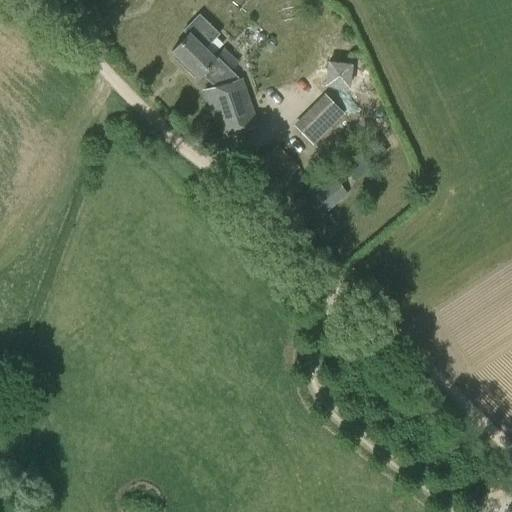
[(201,75),(213,88),(237,81),(239,78),(207,48),(220,35),(200,16),(185,31),(189,36),(172,53),(198,78),(201,75)]
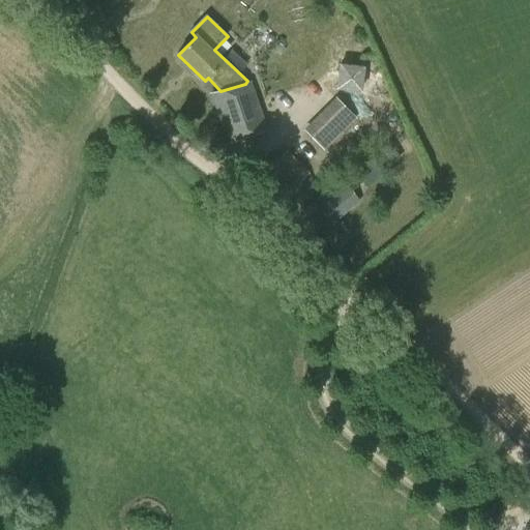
[(245,84),(221,91),(211,93),(226,142),(266,129),(252,82),(245,84)]
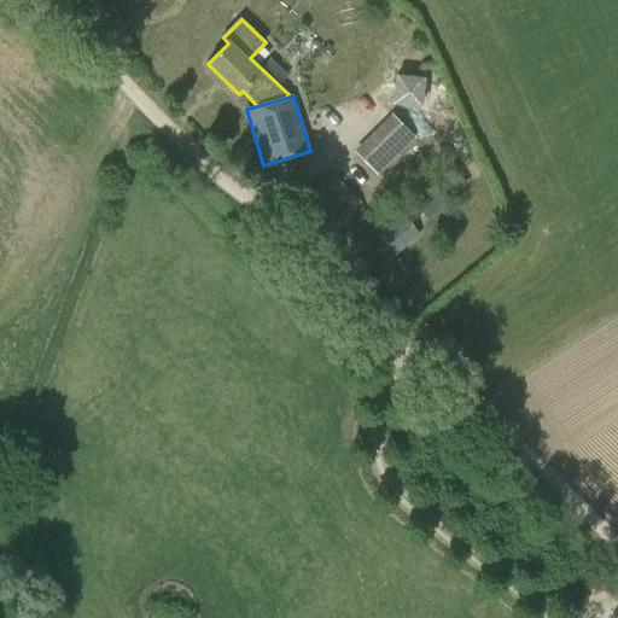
[(356,150),(378,172),(413,139),(390,117),(356,150)]
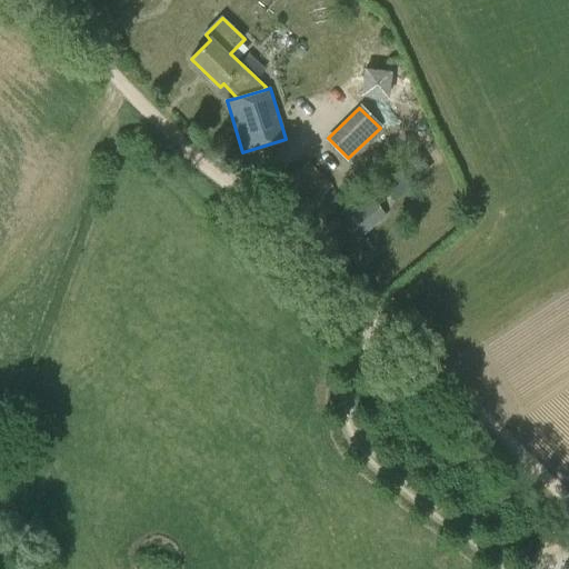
[(349,218),(365,237),(385,220),(369,200),(349,218)]
